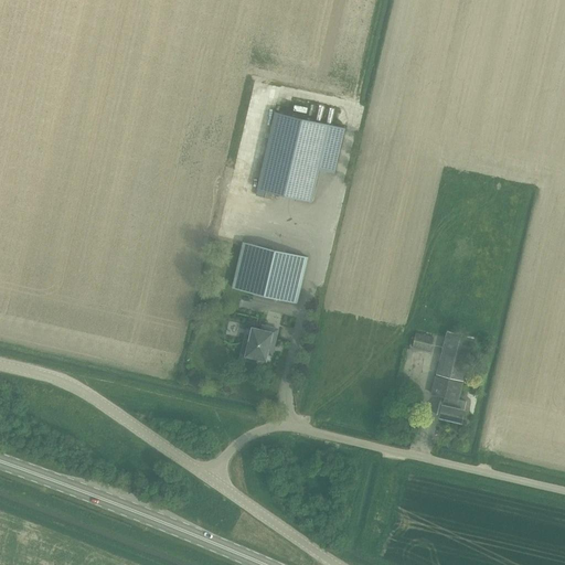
[(275,113),(257,190),(266,192),(265,198),(272,199),(273,193),(280,194),(311,201),(319,170),(334,173),(344,128),(275,113)]
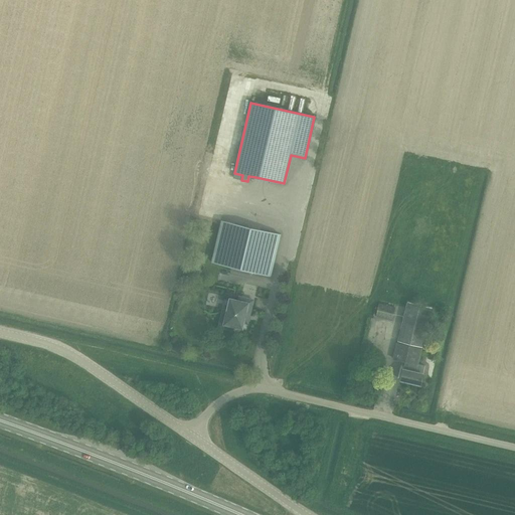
[(231,268),(271,277),(281,234),(221,221),(211,263),(231,268)]
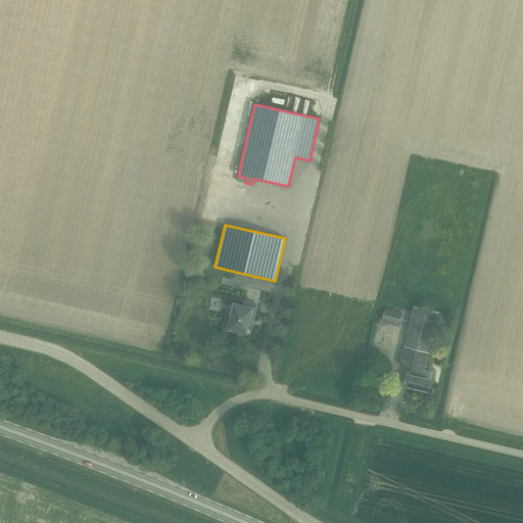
[(438,313),(426,310),(427,305),(421,304),(420,308),(414,306),(403,346),(429,352),(438,313)]
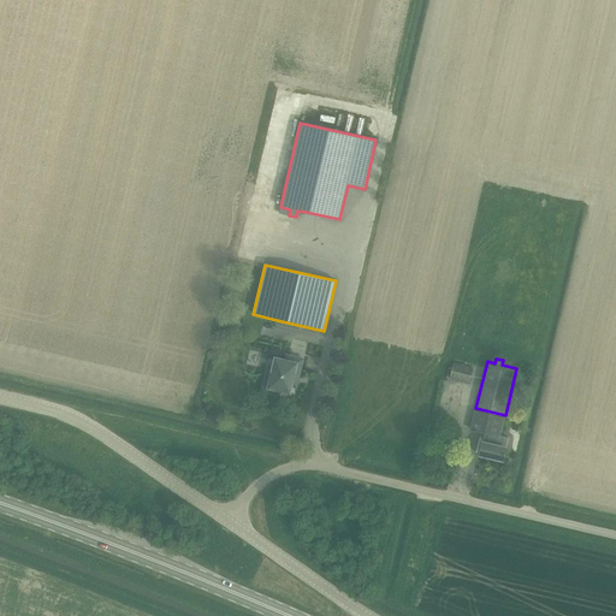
[(291,385),(296,386),(301,365),(285,361),(284,366),(274,363),(272,373),(267,372),(261,397),(277,401),(279,390),(290,392),(291,385)]
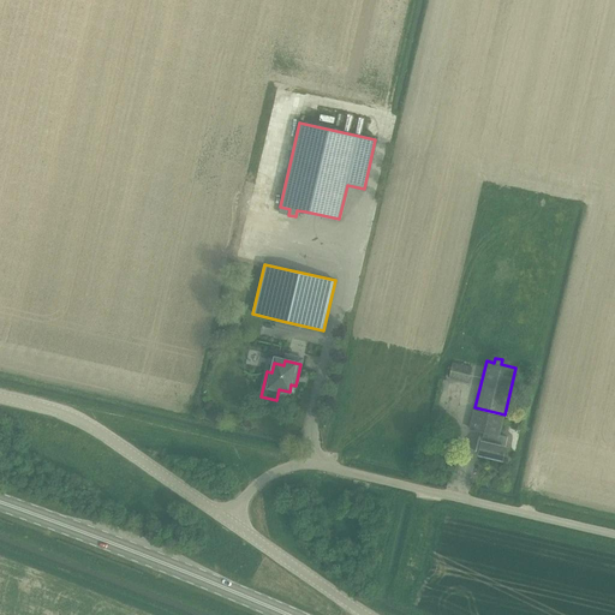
[(451,368),(448,368),(446,377),(469,382),(472,368),(452,363),(451,368)]
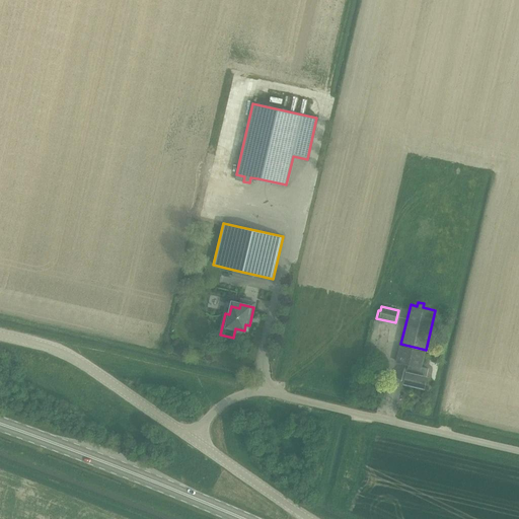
[(422,367),(425,352),(399,346),(396,362),(409,365),(404,383),(424,388),(428,369),(422,367)]
